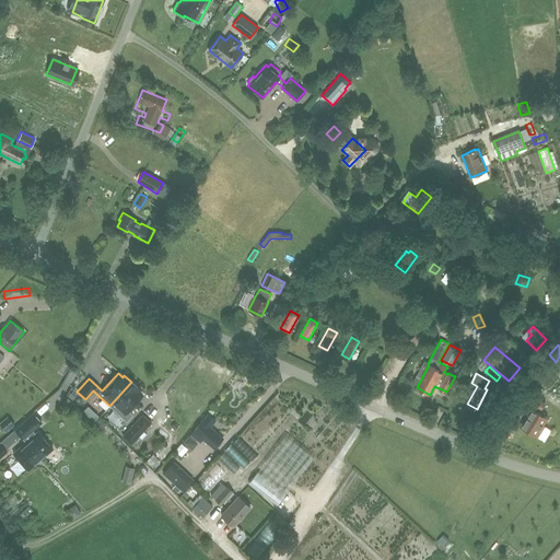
[(131,382),(109,406),(126,422),(132,415),(127,410),(141,395),(138,392),(140,389),(131,382)]
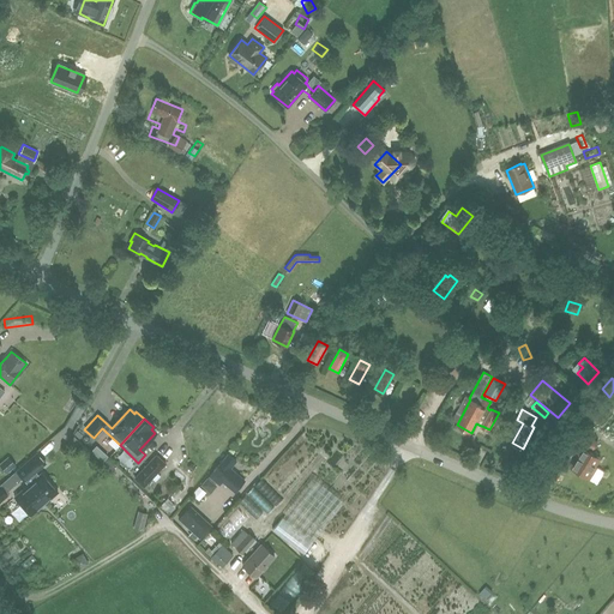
[(589,479),(596,467),(595,465),(600,458),(590,452),(589,451),(591,449),(593,450),(597,443),(583,433),(578,440),(587,446),(585,449),(583,447),(571,467),(578,471),(578,473),(589,479)]
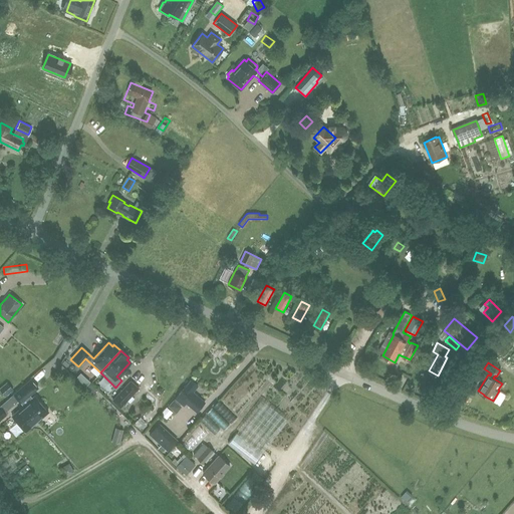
[(29,395),(37,388),(30,378),(12,394),(18,401),(20,403),(29,395)]
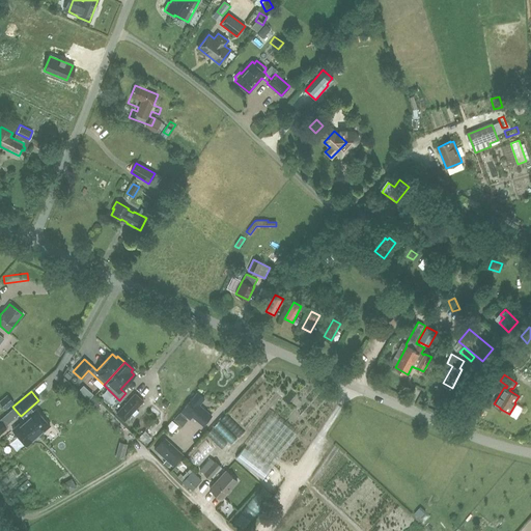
[(204,398),(197,393),(180,412),(189,420),(192,416),(202,425),(211,415),(199,404),(204,398)]
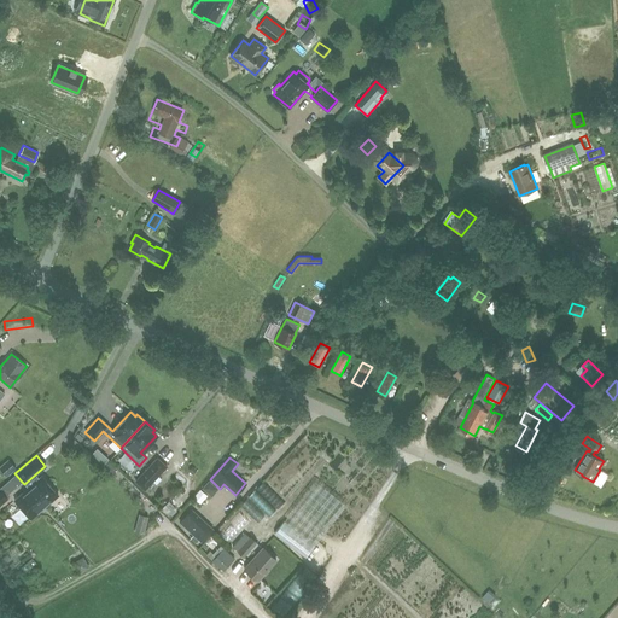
[(157,459),(135,482),(144,490),(165,467),(157,459)]
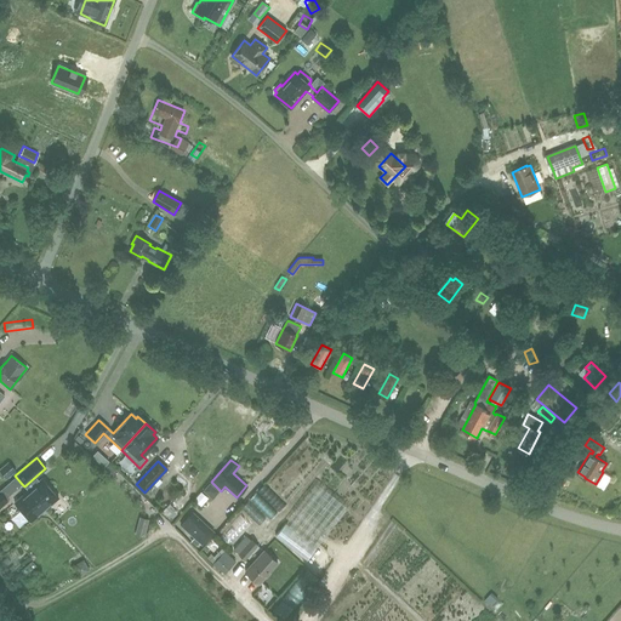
[(16,471),(9,462),(0,469),(0,471),(6,478),(16,471)]
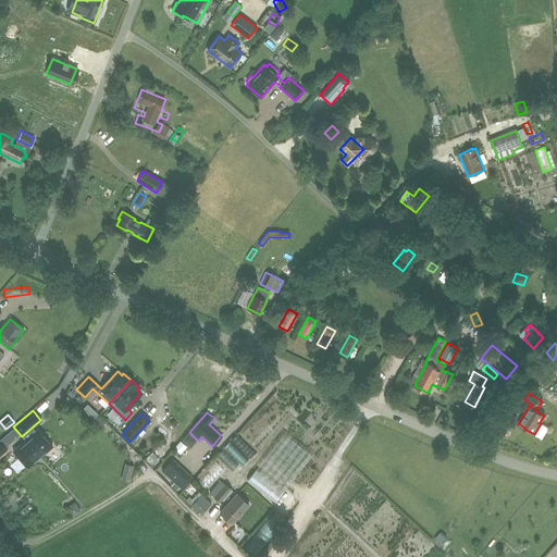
[(103,422),(98,417),(94,421),(98,426),(103,422)]
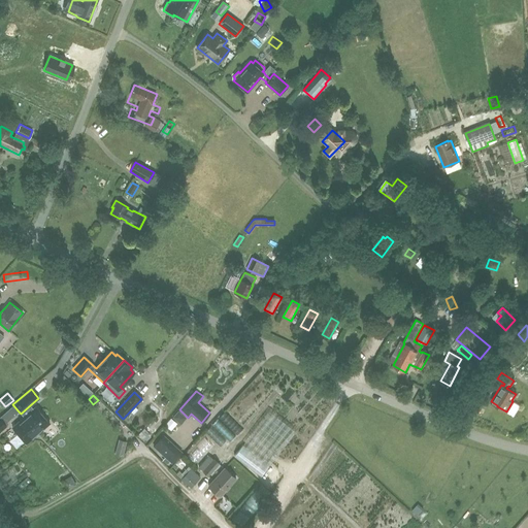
[(12,404),(0,416),(0,419),(4,424),(19,411),(12,404)]
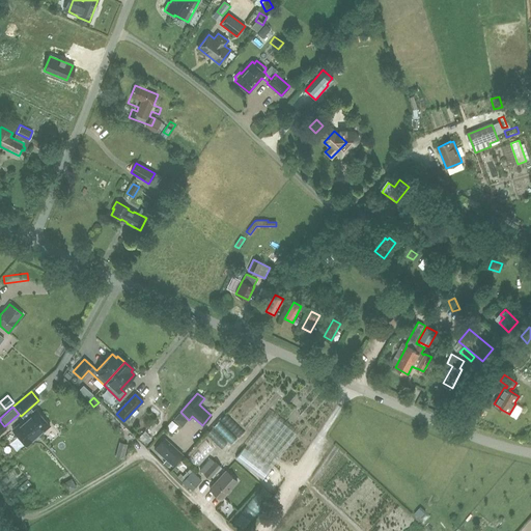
[(24,419),(11,429),(26,446),(50,425),(35,410),(33,412),(30,408),(21,416),(24,419)]
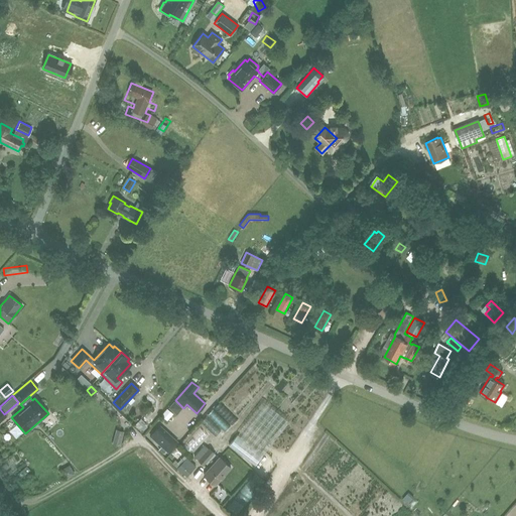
[(263,454),(272,442),(289,420),(263,400),(259,405),(237,434),(263,454)]
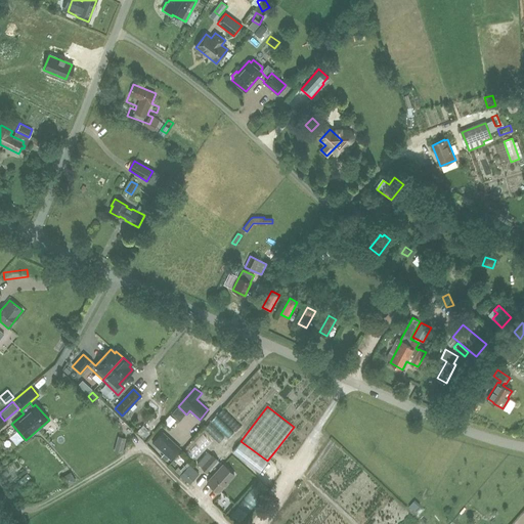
[(223,408),(204,429),(219,443),(225,436),(228,439),(241,425),(223,408)]
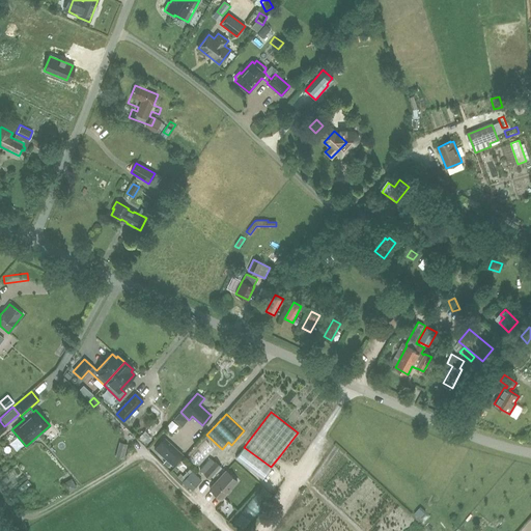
[(168,434),(170,431),(171,432),(177,425),(171,420),(164,429),(168,434)]
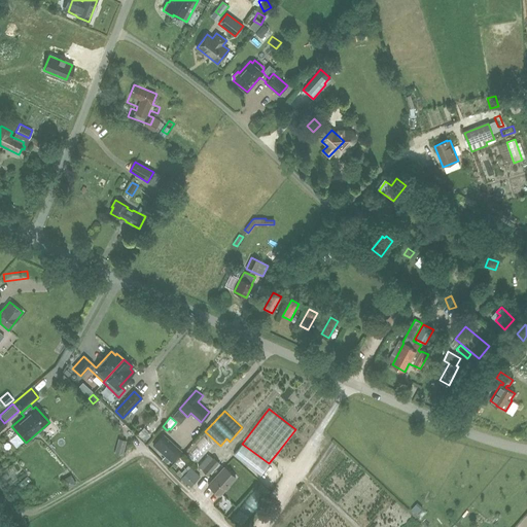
[(146,422),(138,429),(143,434),(151,427),(146,422)]
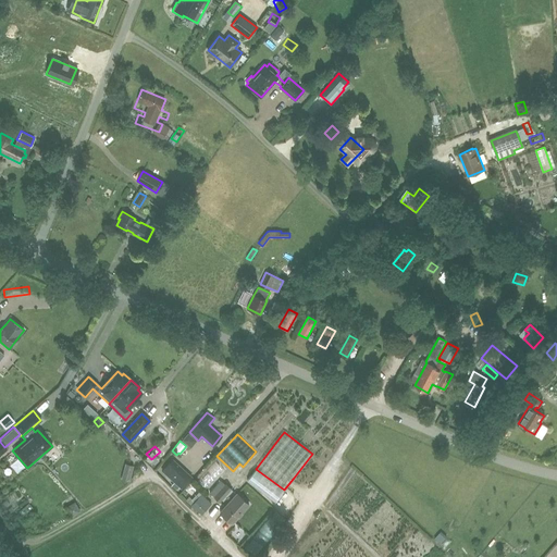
[(193,477),(172,459),(161,471),(181,490),(193,477)]
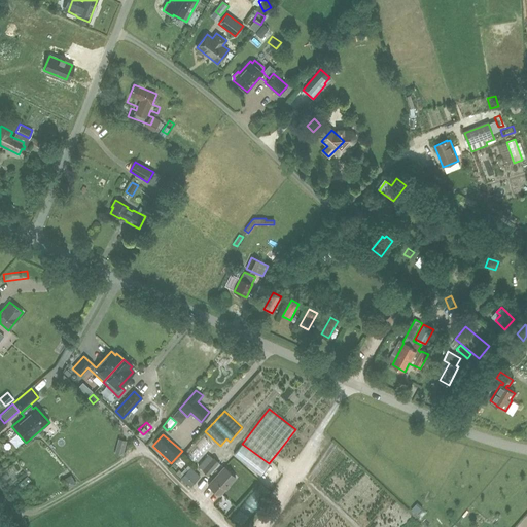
[(204,436),(187,455),(196,463),(213,445),(204,436)]
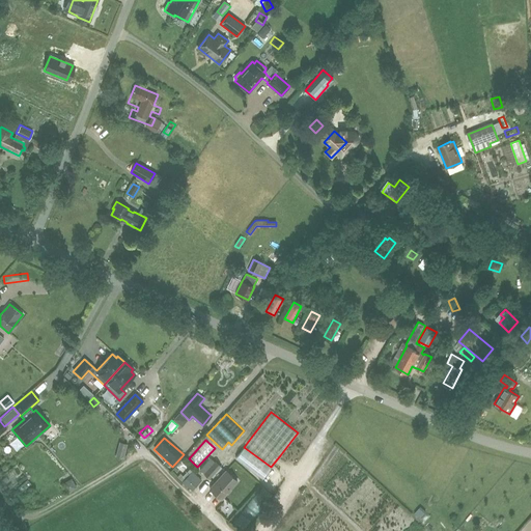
[(127,443),(119,442),(115,456),(122,458),(127,443)]
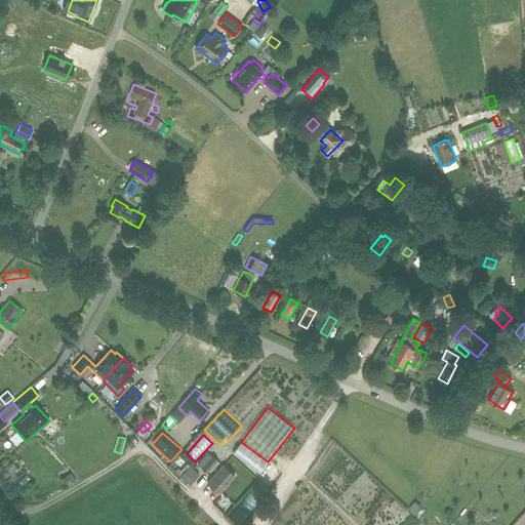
[(258,473),(268,461),(241,442),(233,452),(258,473)]
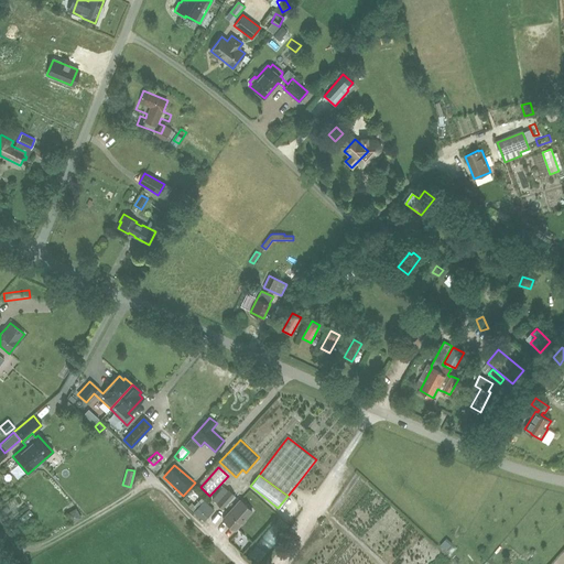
[(234,495),(228,490),(227,490),(223,487),(217,494),(212,499),(221,508),(234,495)]
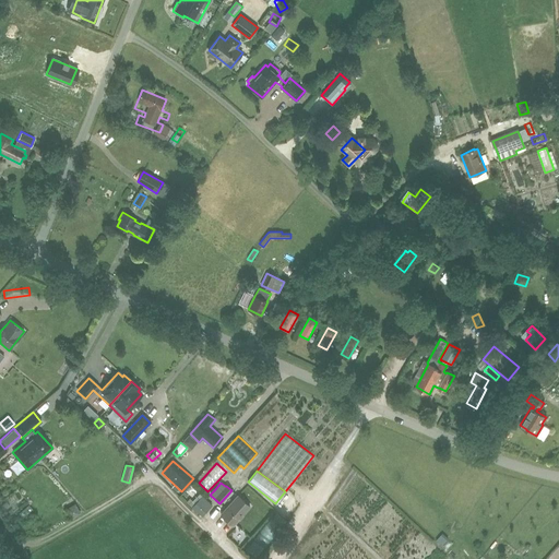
[(212,506),(199,494),(192,501),(189,498),(186,501),(192,507),(202,516),(212,506)]
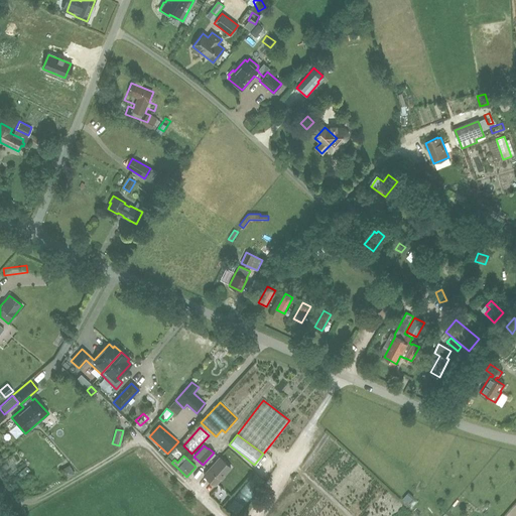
[(215,485),(231,468),(219,458),(204,475),(215,485)]
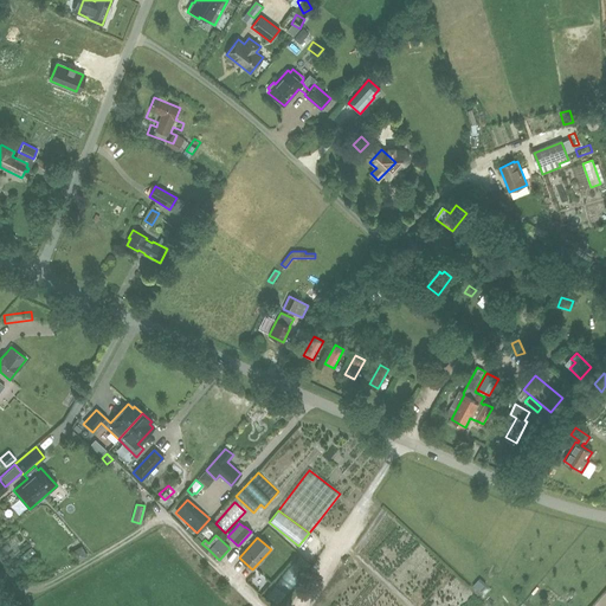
[(27,563),(44,549),(36,539),(19,553),(27,563)]
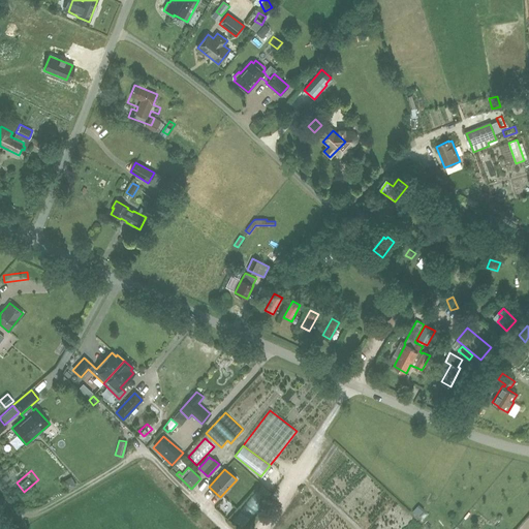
[(71,475),(62,480),(67,491),(76,486),(71,475)]
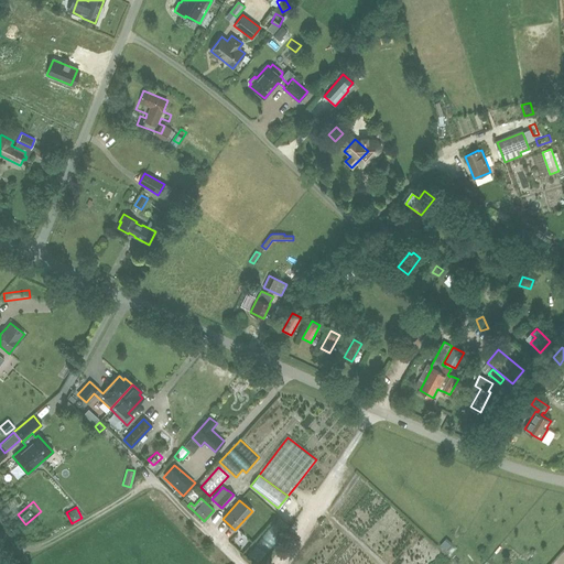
[(246,552),(258,563),(290,528),(278,517),(246,552)]
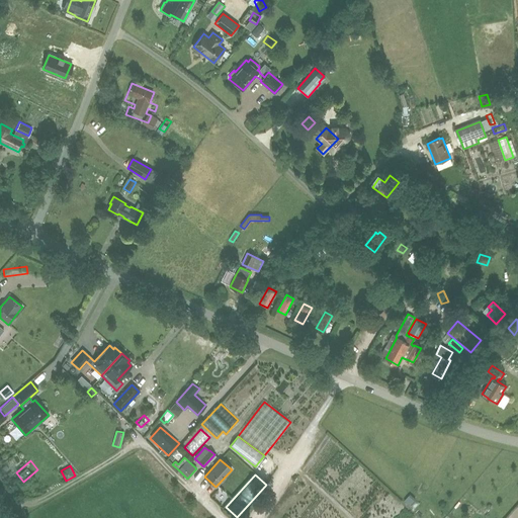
[(409,496),(405,501),(410,505),(414,501),(409,496)]
